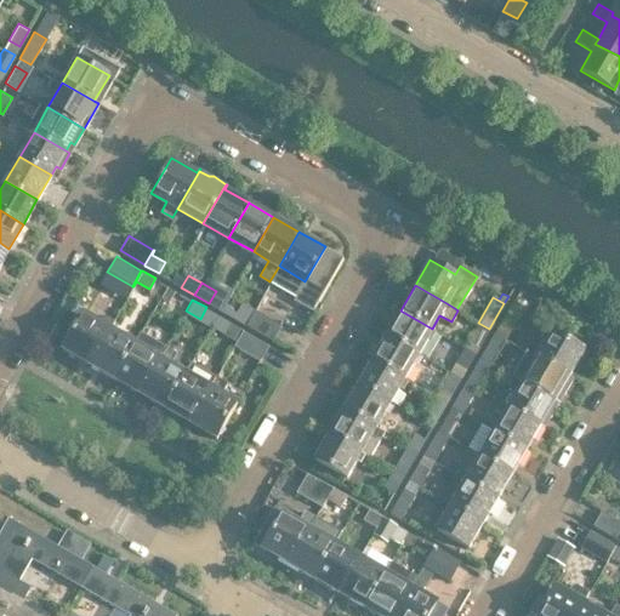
[(508,307),(519,313),(523,307),(512,300),(508,307)]
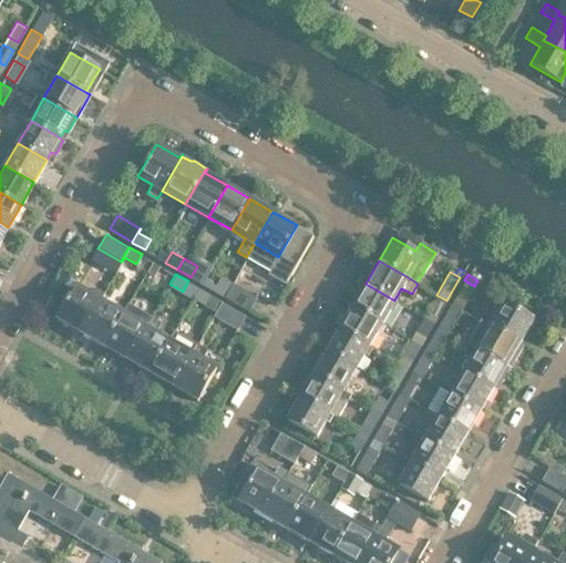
[(223,296),(229,286),(218,279),(212,289),(223,296)]
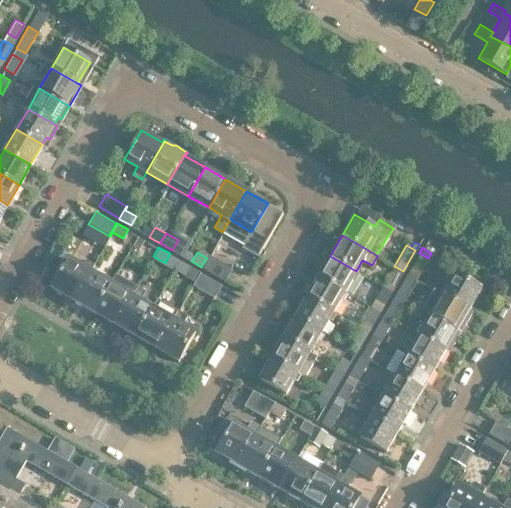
[(407,273),(416,279),(428,258),(419,253),(407,273)]
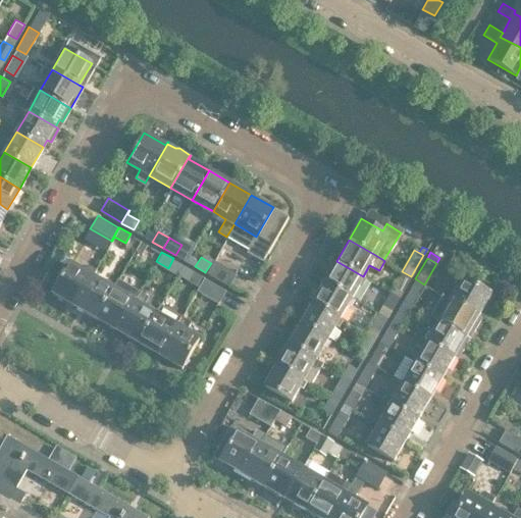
[(211,263),(205,272),(206,273),(207,272),(228,285),(236,271),(214,259),(211,263)]
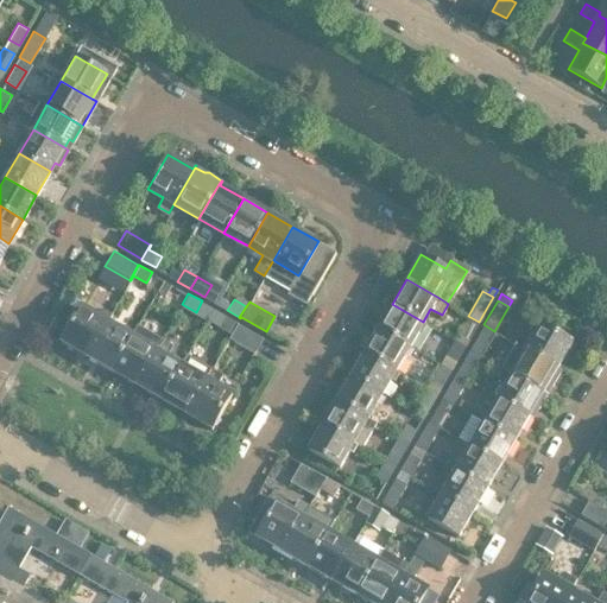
[(423,322),(392,304),(389,302),(374,325),(378,328),(408,346),(423,322)]
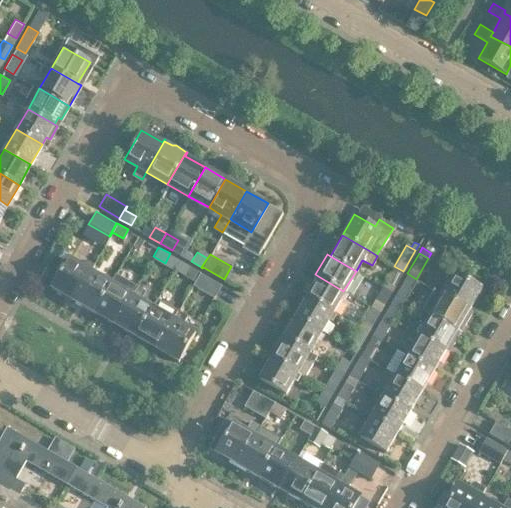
[(72,299),(89,269),(68,257),(50,286),(72,299)]
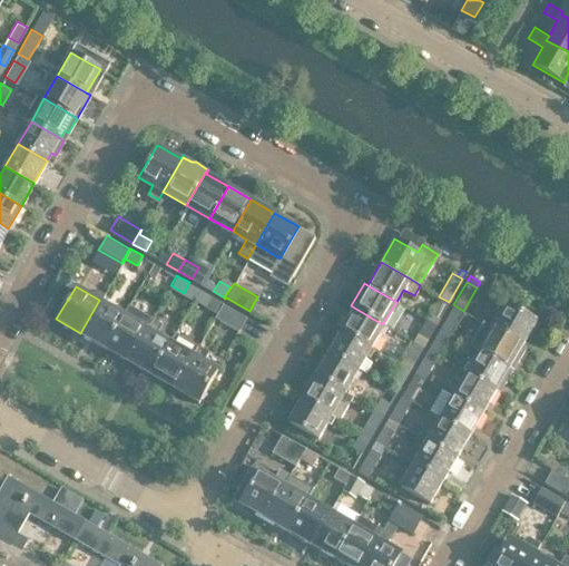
[(205,305),(217,312),(223,303),(223,302),(211,294),(205,305)]
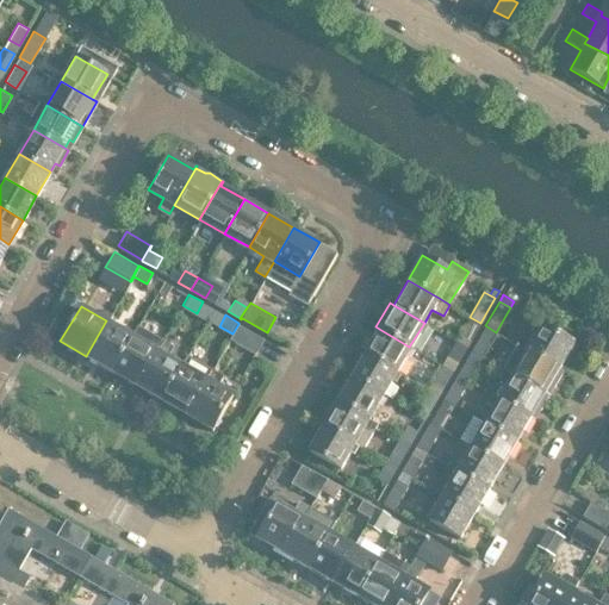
[(480,323),(470,317),(455,341),(466,348),(480,323)]
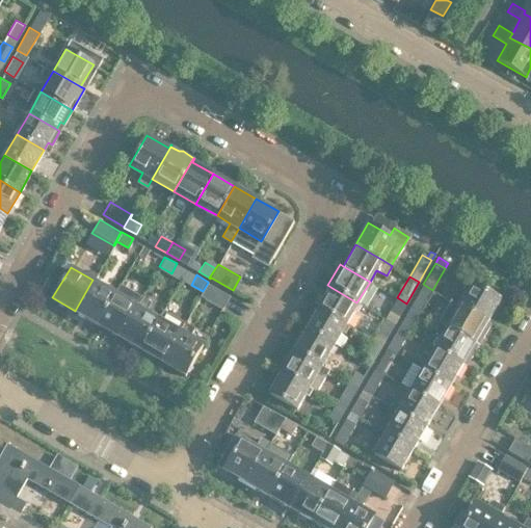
[(93,280),(75,311),(97,323),(114,293),(93,280)]
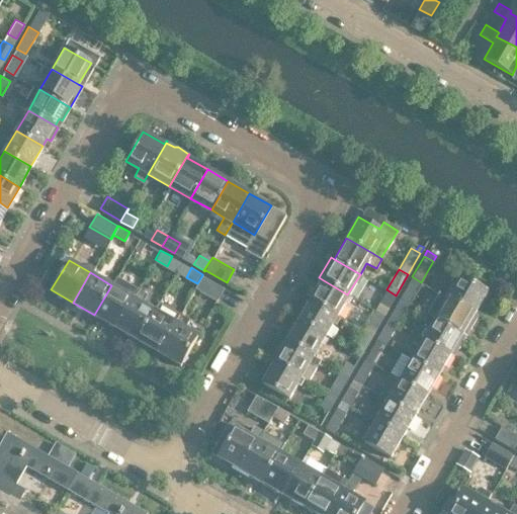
[(117,275),(111,285),(94,315),(115,327),(139,287),(117,275)]
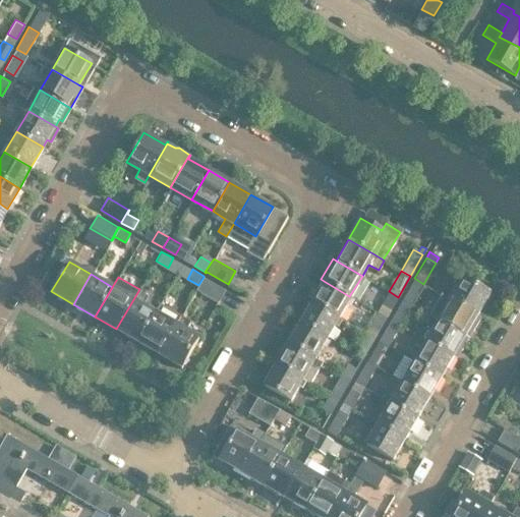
[(204,277),(198,285),(196,289),(218,301),(225,289),(204,277)]
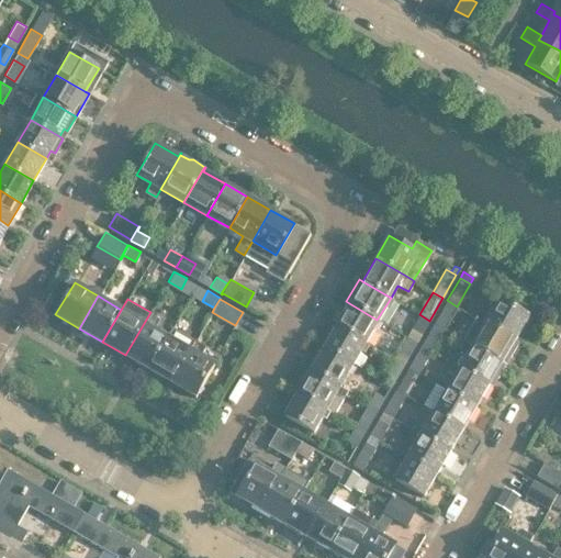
[(445,327),(457,307),(447,300),(434,323),(444,327),(445,327)]
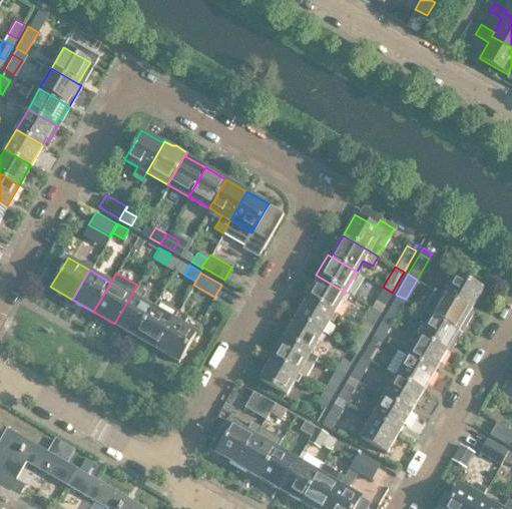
[(481,289),(455,274),(443,295),(469,310),(481,289)]
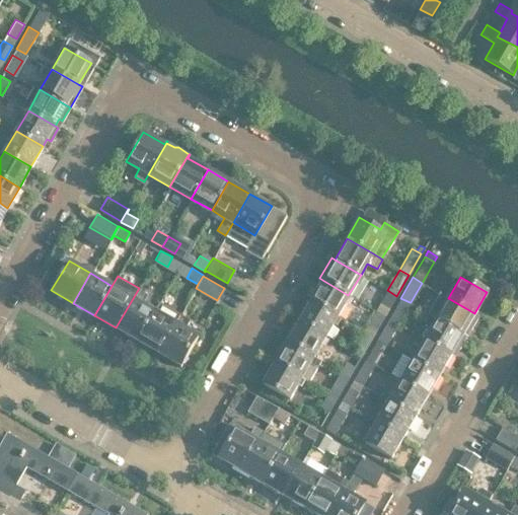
[(336,316),(348,295),(322,280),(310,300),(336,316)]
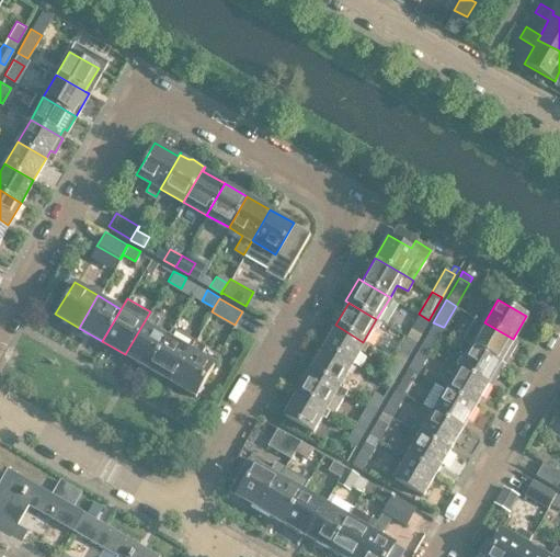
[(150,311),(125,354),(148,367),(167,336),(153,328),(159,317),(150,311)]
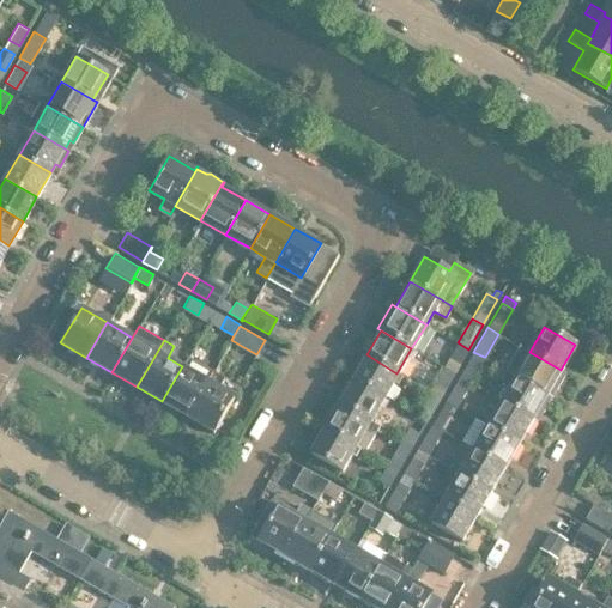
[(468,350),(458,342),(443,368),(454,374),(468,350)]
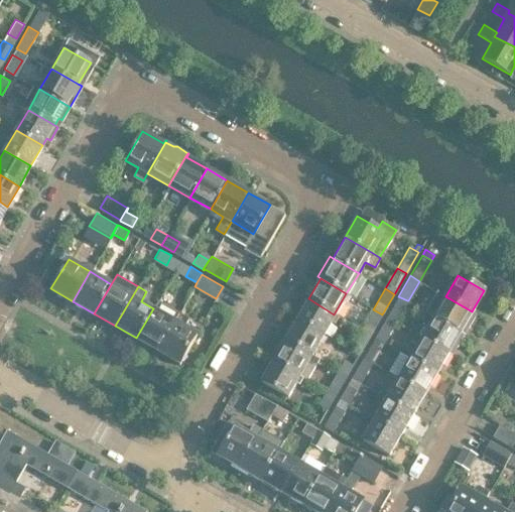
[(438,291),(426,312),(433,316),(464,334),(476,313),(472,311),(445,296),(438,291)]
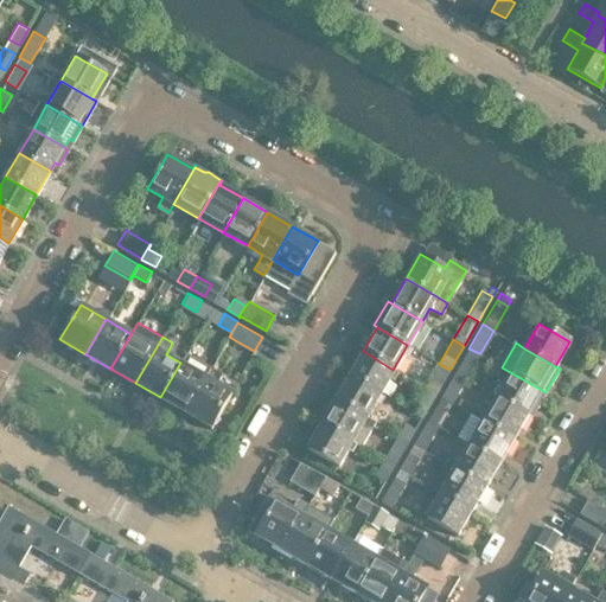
[(479,353),(469,348),(455,372),(466,378),(476,362),(474,360),(479,353)]
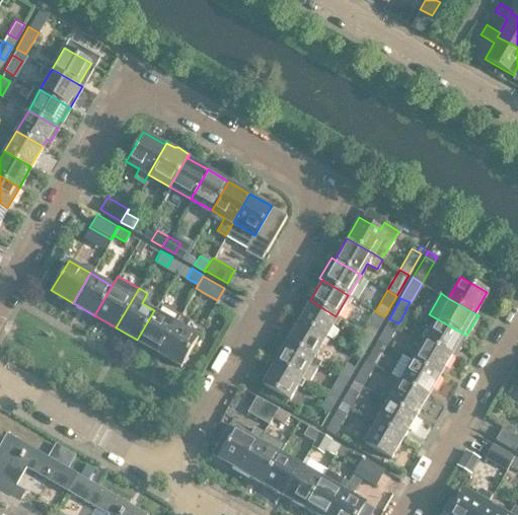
[(310,300),(298,320),(323,337),(336,316),(310,300)]
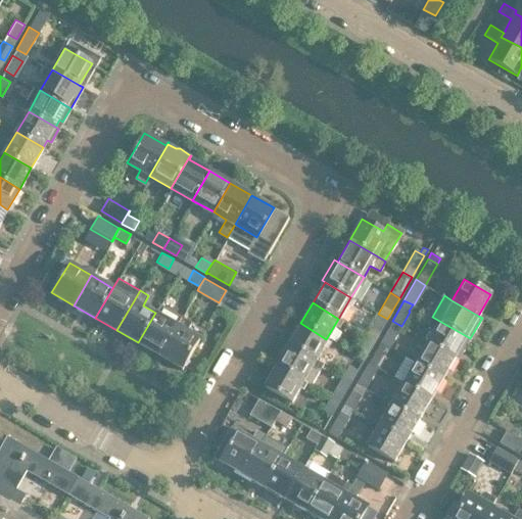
[(160,304),(155,313),(138,342),(159,356),(177,325),(182,317),(160,304)]
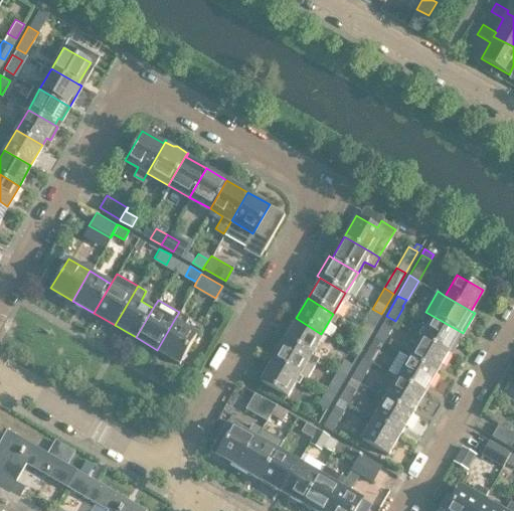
[(360,329),(369,335),(381,314),(372,309),(360,329)]
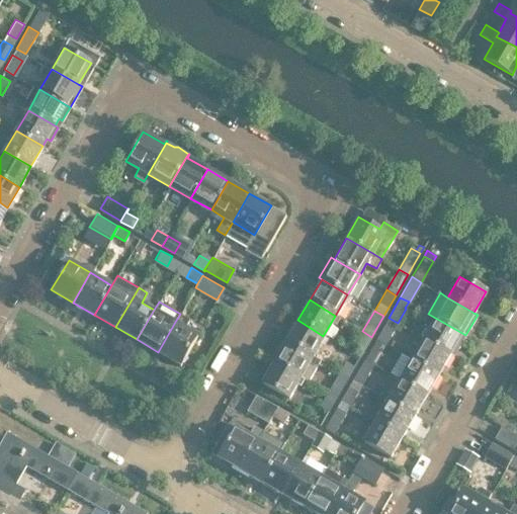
[(180,314),(175,322),(158,352),(179,364),(196,334),(183,326),(188,318),(180,314)]
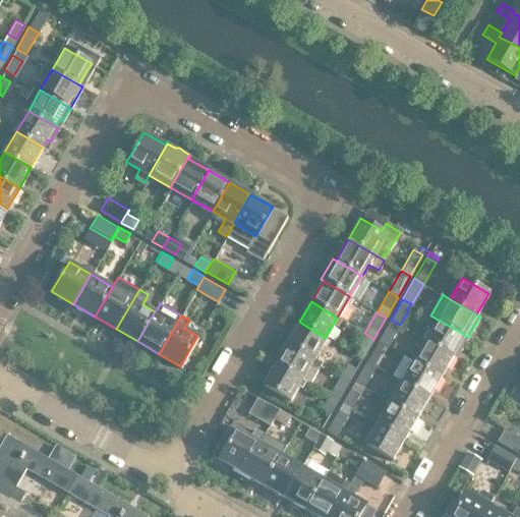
[(468,337),(438,320),(426,340),(452,355),(456,357),(468,337)]
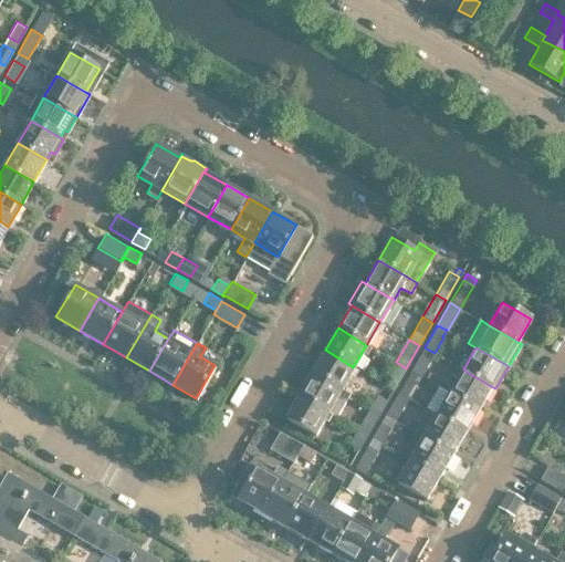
[(325,350),(322,349),(309,371),(339,389),(353,367),(325,350)]
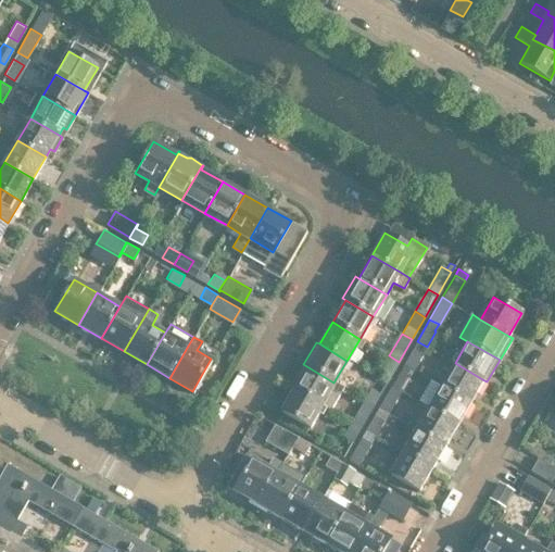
[(414,368),(423,353),(413,348),(404,363),(414,368)]
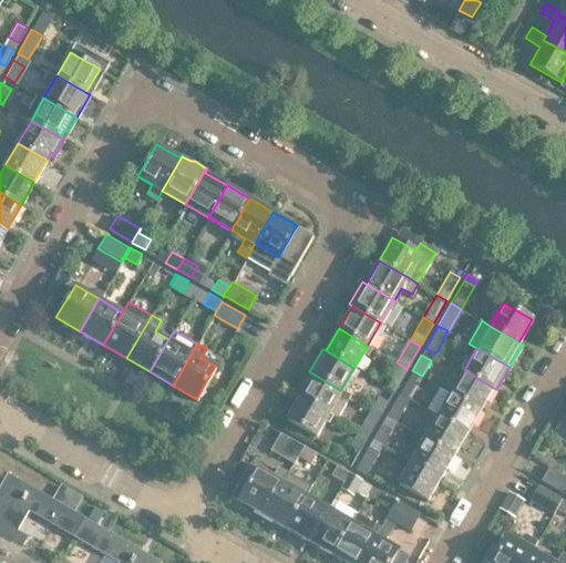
[(407,369),(397,362),(389,377),(399,382),(407,369)]
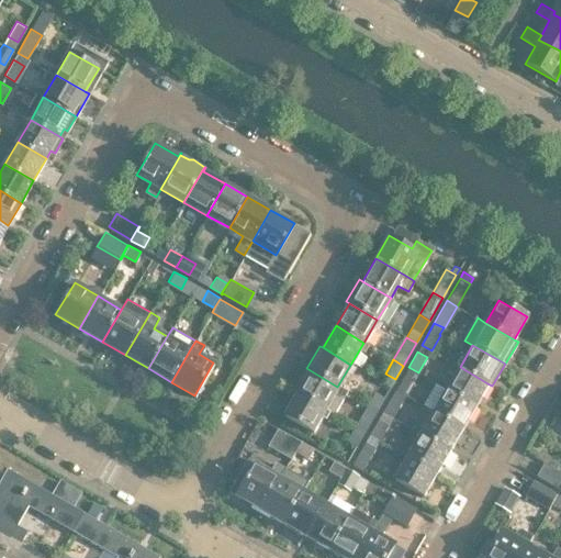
[(474,405),(487,383),(460,367),(447,389),(474,405)]
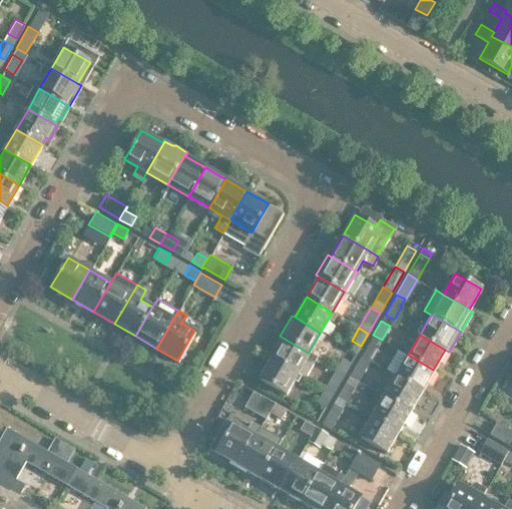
[(268,356),(271,357),(297,372),(305,377),(317,358),(308,353),(280,336),(268,356)]
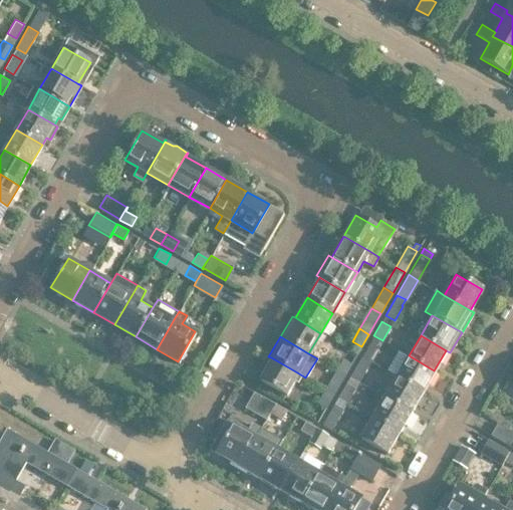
[(370,360),(378,346),(369,341),(361,355),(370,360)]
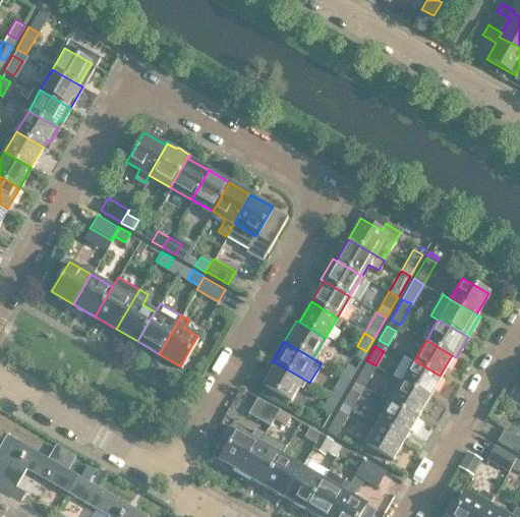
[(428,397),(440,376),(414,360),(402,382),(428,397)]
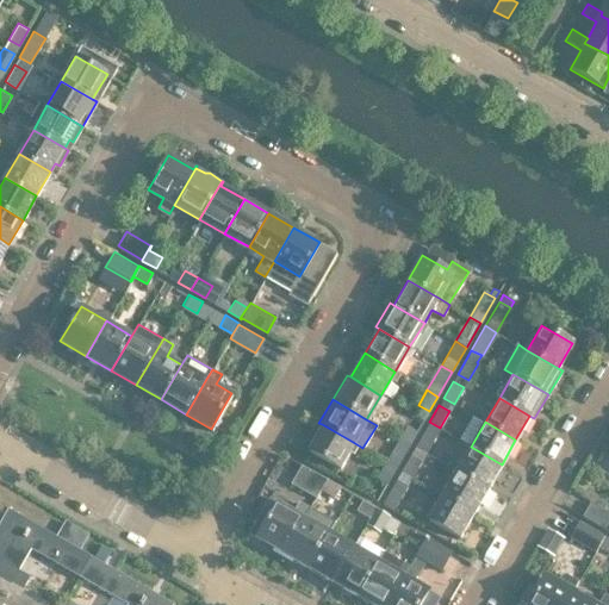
[(322,424),(308,449),(339,467),(353,442),(322,424)]
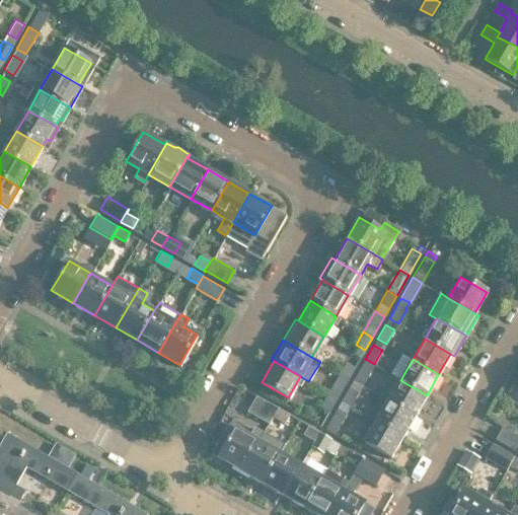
[(339,372),(346,377),(353,365),(346,361),(339,372)]
